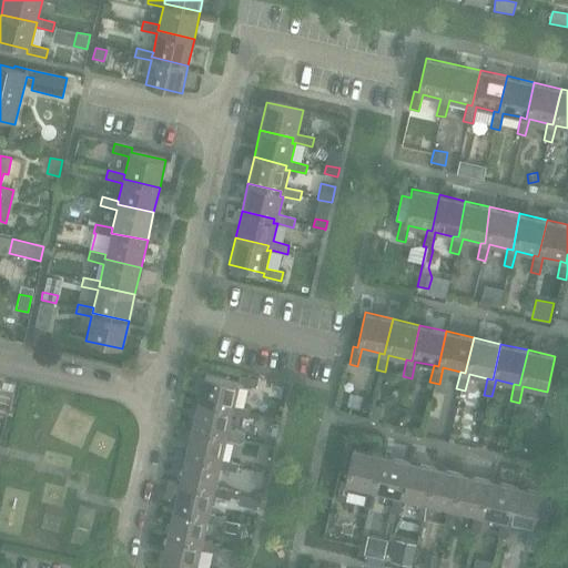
[(204,374),(198,402),(230,409),(229,415),(233,416),(249,419),(251,411),(235,406),(240,384),(256,387),(259,379),(240,375),(239,382),(204,374)]
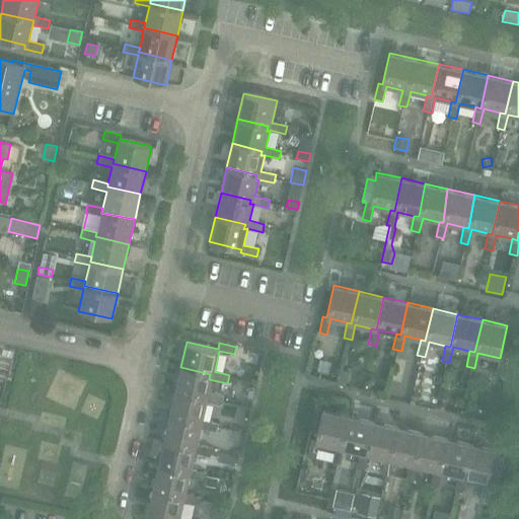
[(322,372),(326,353),(316,351),(311,370),(322,372)]
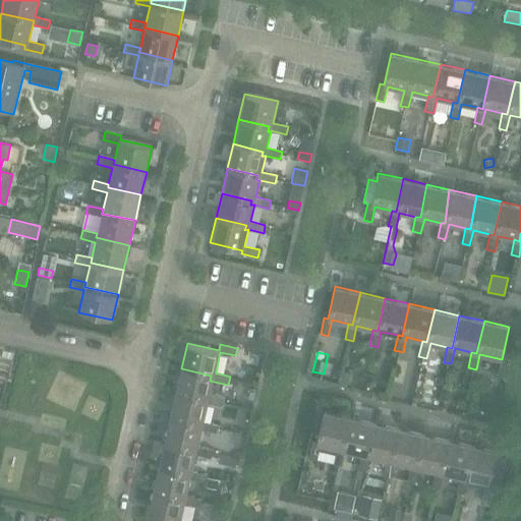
[(181,368),(175,394),(206,400),(204,404),(208,406),(223,409),(225,398),(211,391),(214,382),(210,381),(211,375),(181,368)]
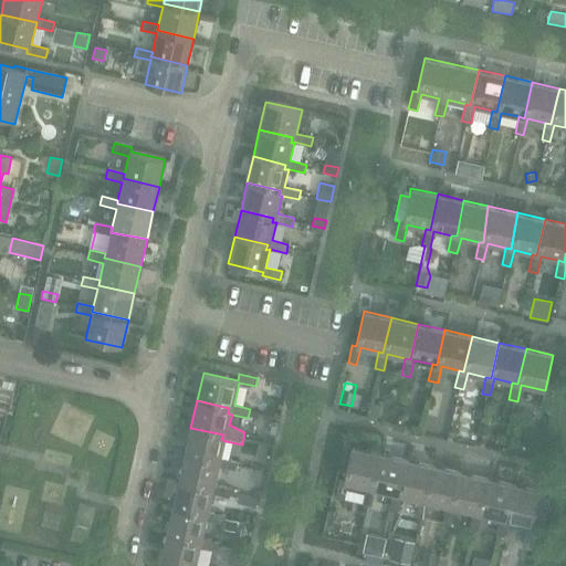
[(371,404),(368,418),(377,420),(380,406),(371,404)]
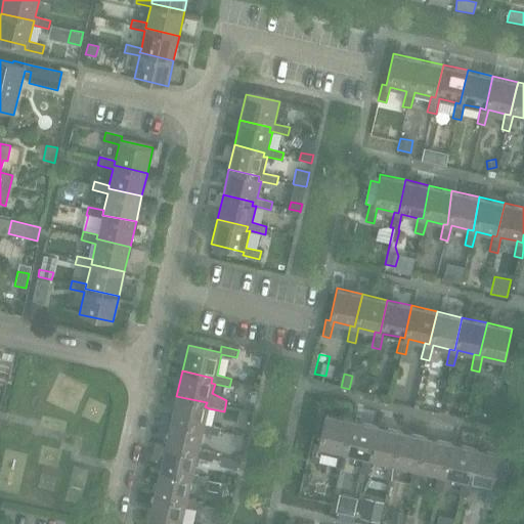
[(244,386),(242,399),(255,401),(257,389),(244,386)]
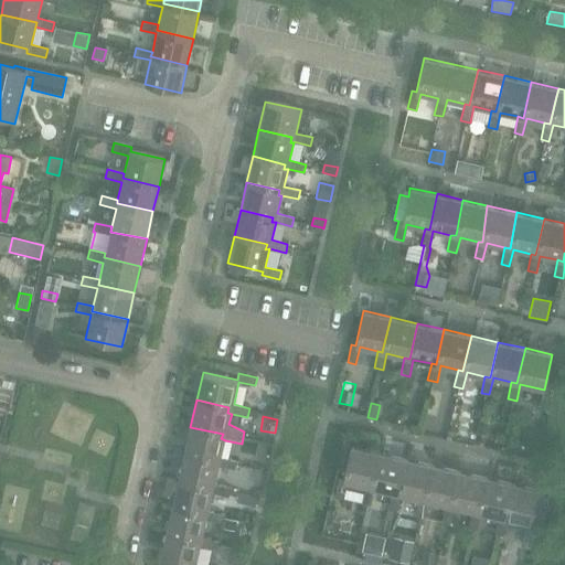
[(190,427),(184,454),(216,460),(215,466),(219,467),(219,466),(235,470),(237,461),(221,458),(225,440),(221,438),(223,434),(190,427)]
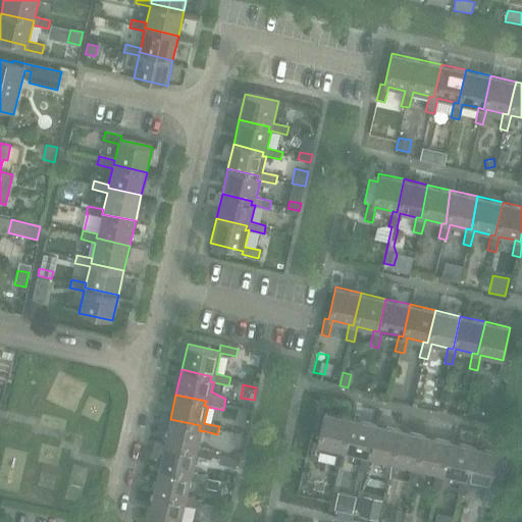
[(308,459),(333,465),(335,456),(336,450),(342,452),(349,418),(324,412),(317,444),(312,442),(308,459)]
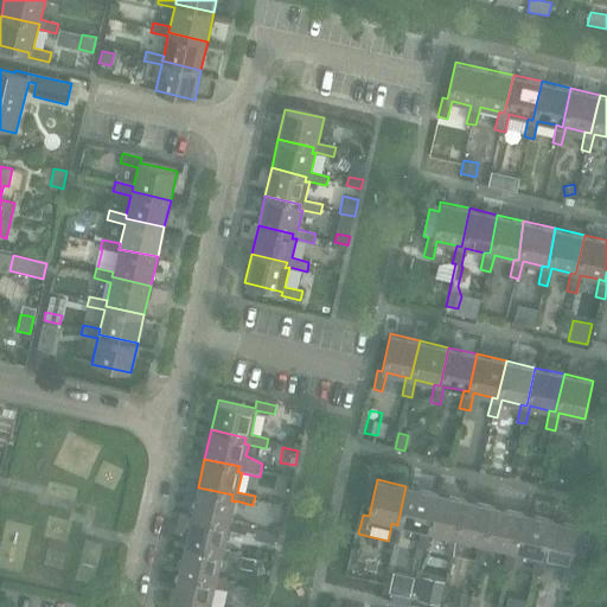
[(397,525),(391,523),(390,530),(388,541),(398,543),(402,525),(421,530),(426,531),(435,493),(406,486),(397,525)]
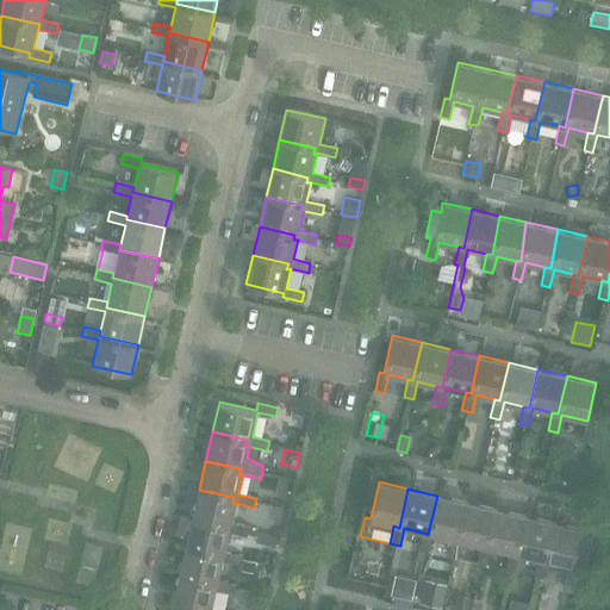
[(199,490),(192,518),(226,527),(226,531),(230,533),(247,536),(249,527),(232,522),(236,504),(232,503),(234,497),(199,490)]
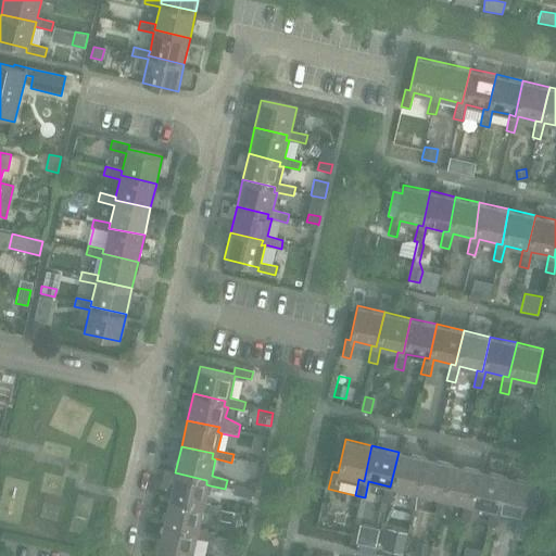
[(390,487),(386,485),(382,501),(390,503),(394,488),(412,492),(415,492),(424,457),(399,452),(390,487)]
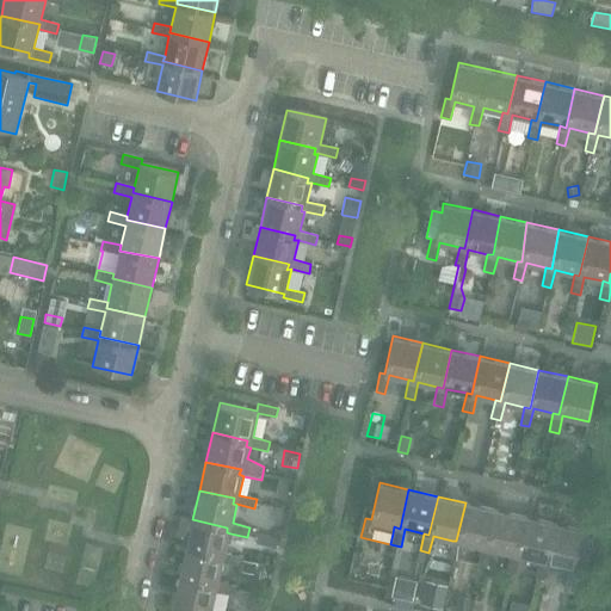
[(456,541),(452,541),(449,557),(457,560),(462,542),(481,547),(486,548),(494,510),(466,503),(456,541)]
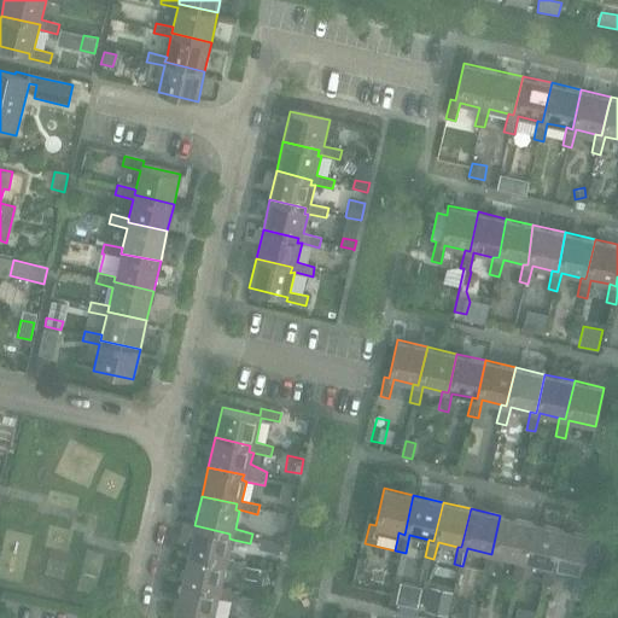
[(491,554),(487,553),(482,571),(493,573),(496,555),(516,560),(522,561),(524,554),(531,523),(500,516),(491,554)]
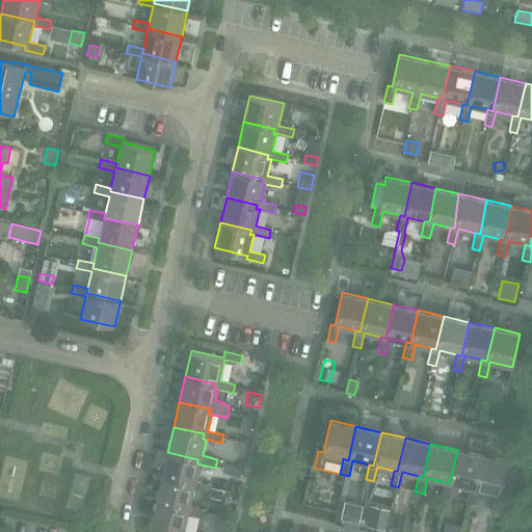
[(449,483),(444,482),(441,497),(449,499),(452,484),(469,487),(474,489),(475,484),(482,455),(457,450),(451,477),(449,483)]
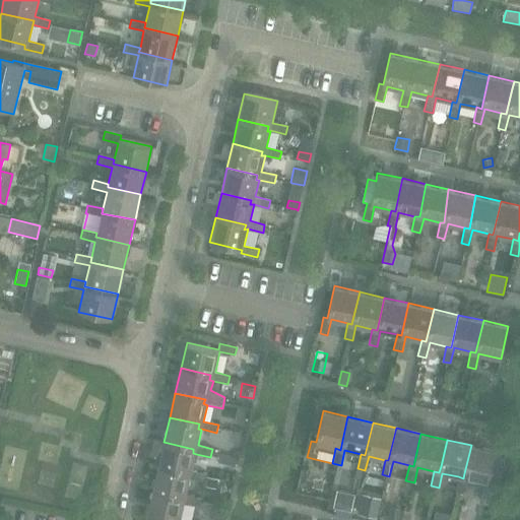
[(164,442),(157,466),(187,473),(187,477),(190,478),(190,477),(205,481),(206,473),(192,470),(196,454),(193,453),(193,449),(164,442)]
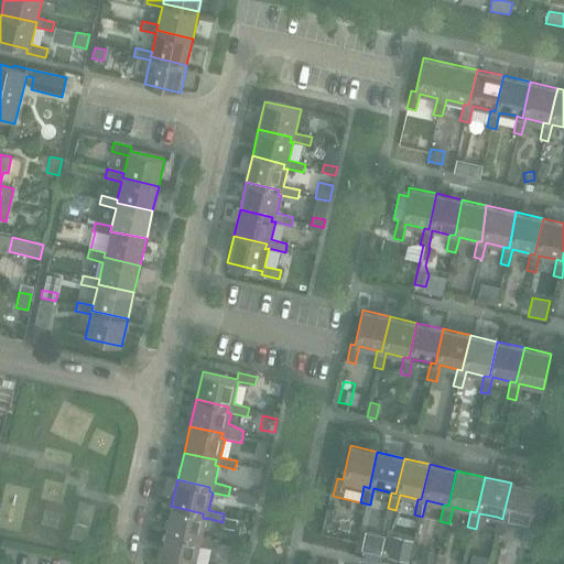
[(502,519),(497,517),(494,533),(502,535),(507,519),(530,524),(539,489),(511,483),(503,513),(502,519)]
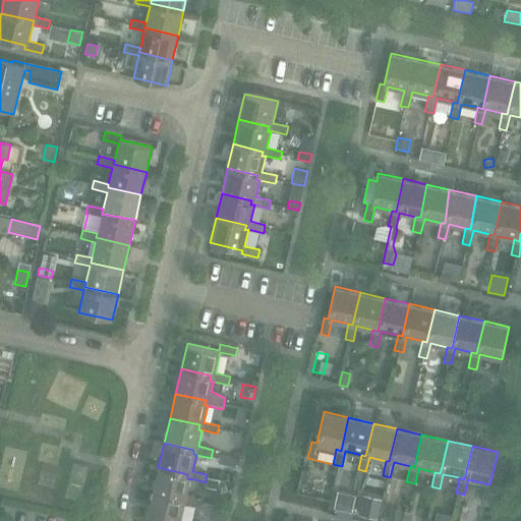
[(233,458),(231,465),(238,467),(240,459),(233,458)]
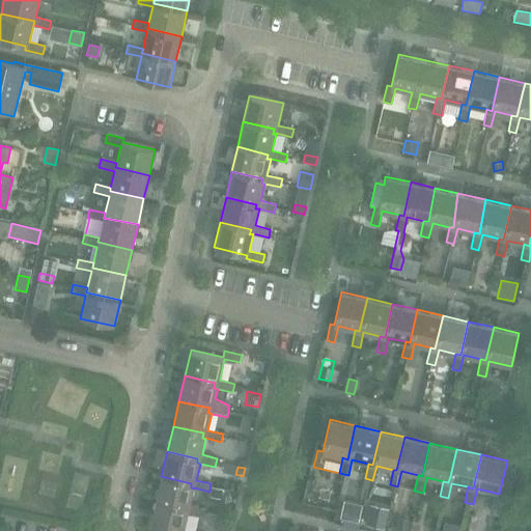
[(161,476),(156,501),(186,508),(185,513),(188,513),(189,513),(203,516),(205,508),(190,505),(194,488),(191,487),(191,483),(161,476)]
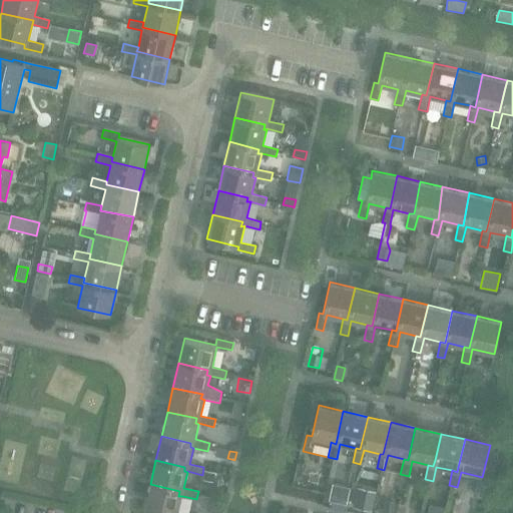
[(203,470),(201,479),(212,482),(214,473),(203,470)]
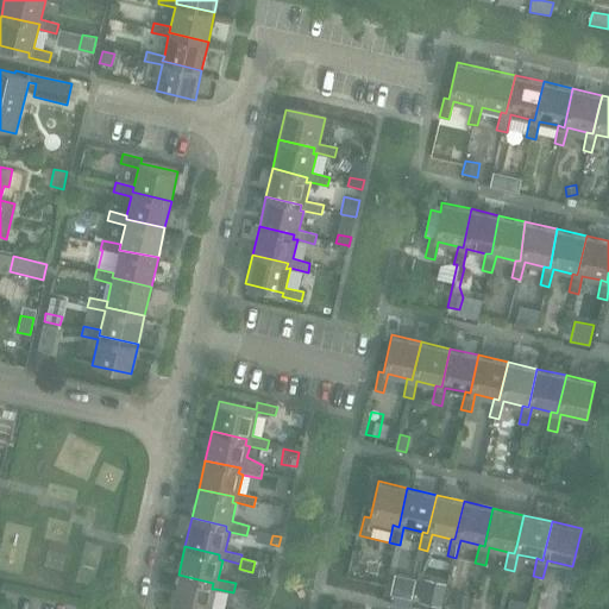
[(218,608),(212,608),(215,589),(212,589),(213,583),(179,575),(171,604),(192,608),(218,608)]
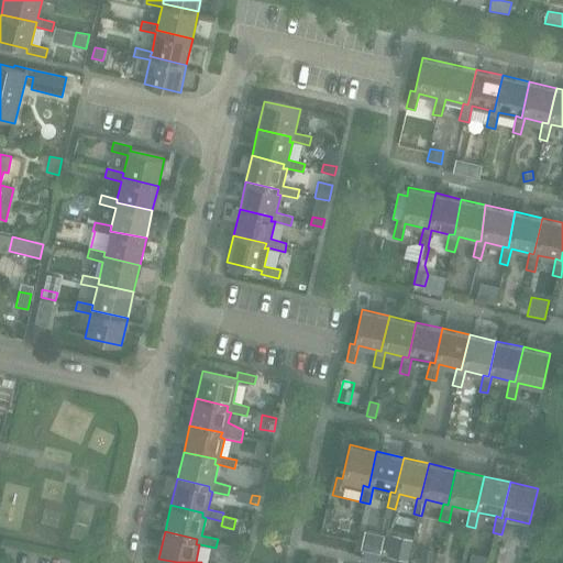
[(393,536),(388,558),(409,562),(414,539),(393,536)]
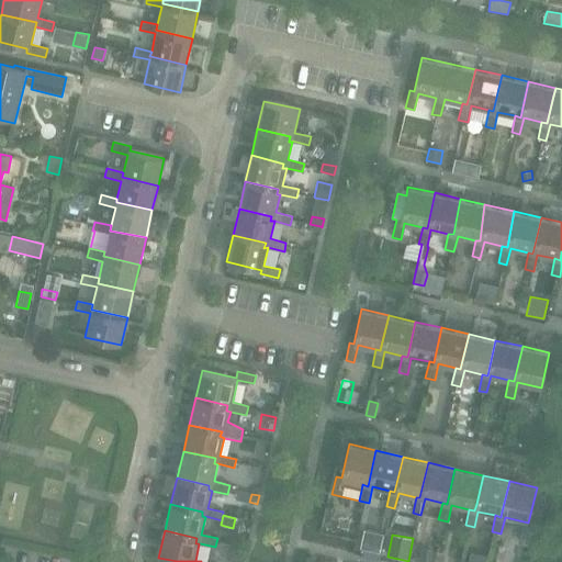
[(232,544),(228,559),(243,561),(246,548),(232,544)]
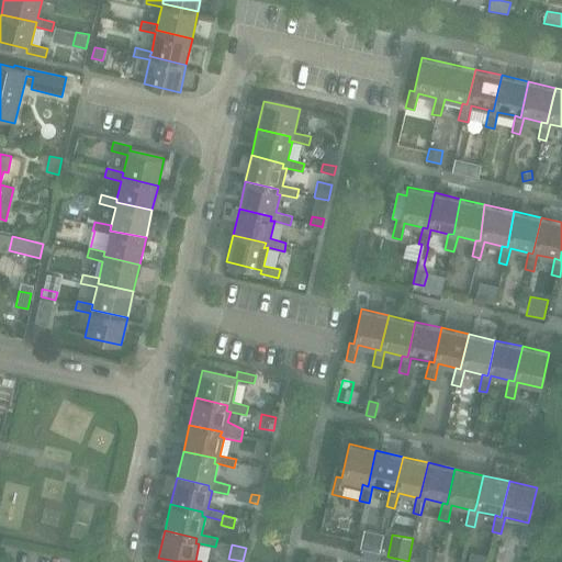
[(422,548),(419,558),(431,561),(434,550),(422,548)]
